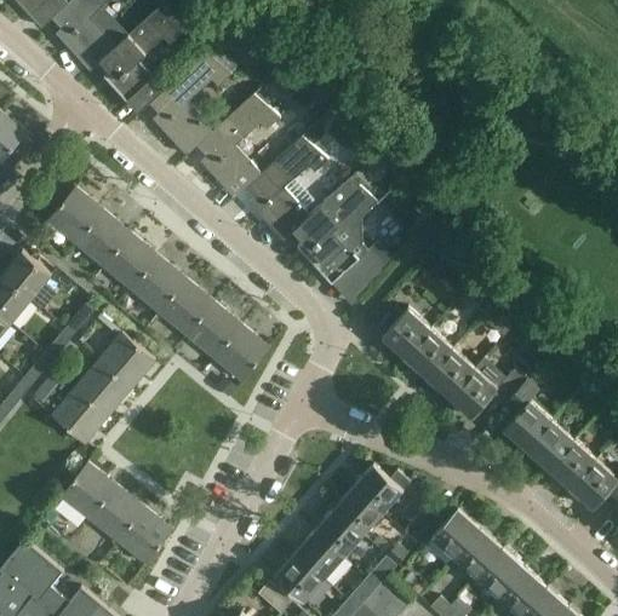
[(67,5),(66,5),(61,0),(13,0),(40,29),(51,19),(67,5)]
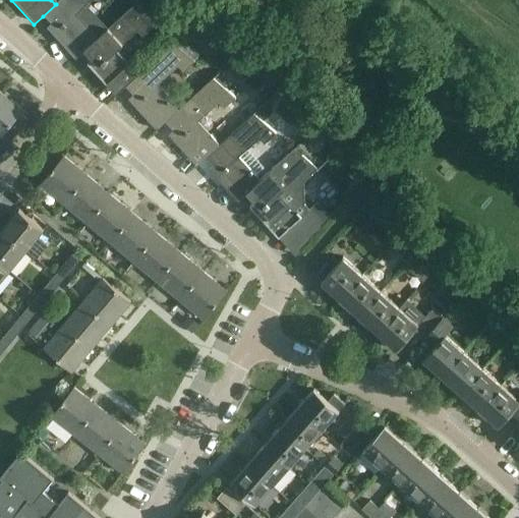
[(97,40),(96,40),(75,16),(93,0),(97,0),(101,4),(104,0),(59,0),(55,4),(56,4),(43,16),(50,24),(46,29),(74,61),(83,53),(97,40)]
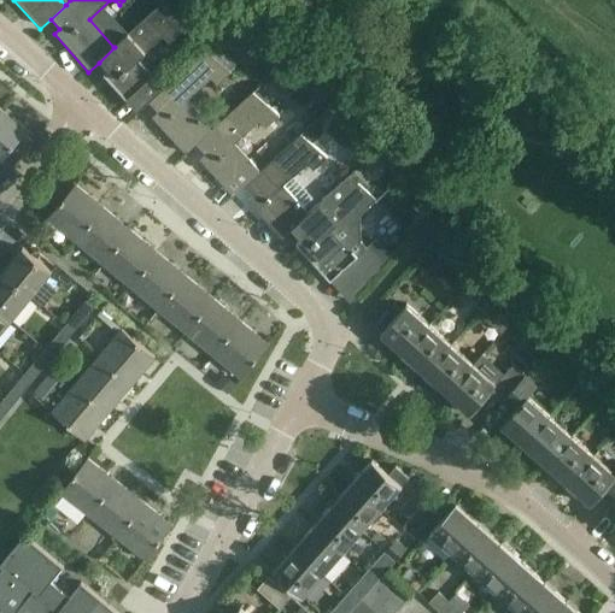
[(163,89),(138,62),(144,56),(159,41),(167,47),(182,33),(181,31),(183,30),(160,5),(113,47),(115,47),(99,63),(107,72),(103,77),(136,115),(147,105),(147,104),(163,89)]
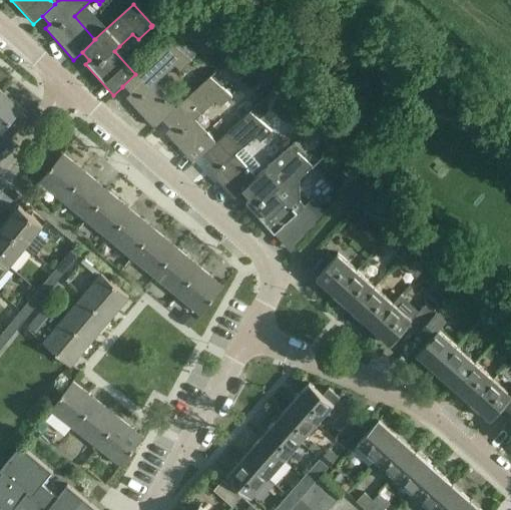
[(175,109),(174,109),(153,86),(173,68),(178,73),(190,62),(169,43),(135,74),(122,86),(122,87),(129,95),(125,99),(153,130),(162,122),(161,121),(175,109)]
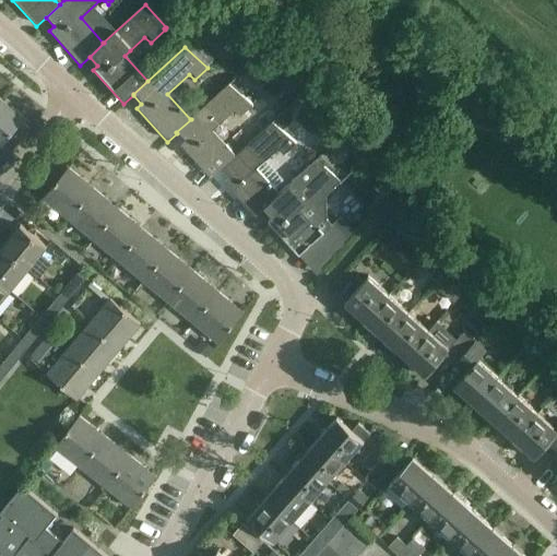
[(237,81),(235,83),(245,94),(248,92),(262,79),(251,68),(237,81)]
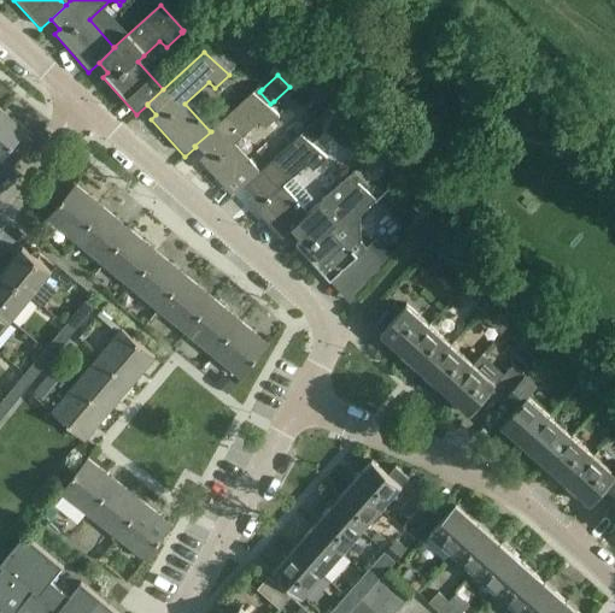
[(242,189),(258,174),(234,146),(257,124),(263,130),(279,117),(270,110),(252,94),(210,131),(211,131),(194,146),(195,147),(204,157),(199,161),(233,199),(242,189)]
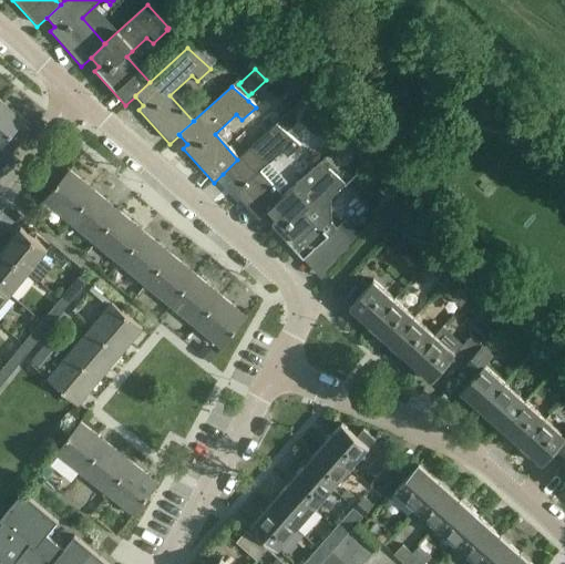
[(0,166),(1,167),(29,133),(19,124),(22,121),(0,103),(0,166)]
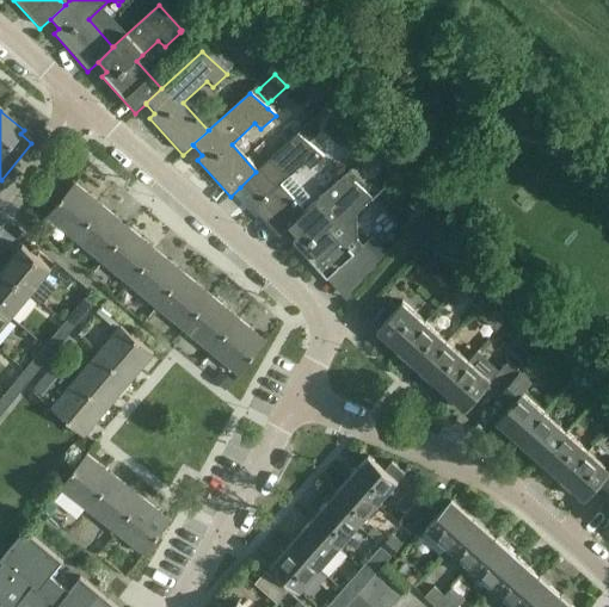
[(309,124),(299,136),(308,144),(318,132),(309,124)]
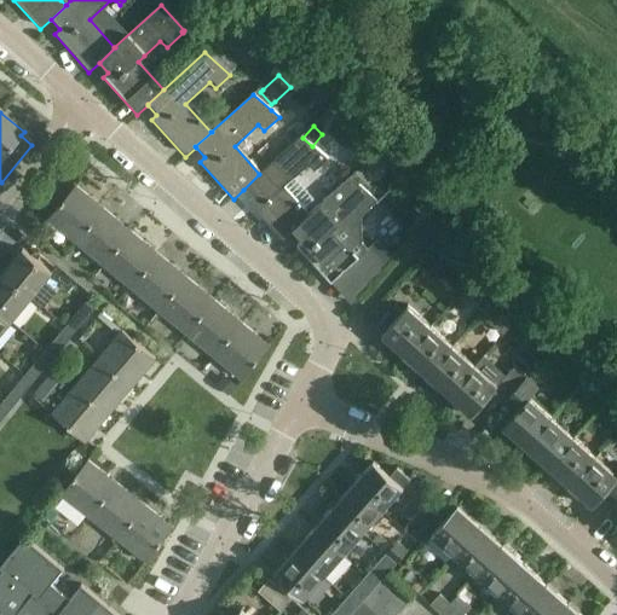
[(307,218),(307,216),(282,189),(306,167),(312,173),(327,160),(312,146),(303,138),(301,137),(259,174),(243,190),(253,199),(247,204),(281,242),(292,232),(307,218)]
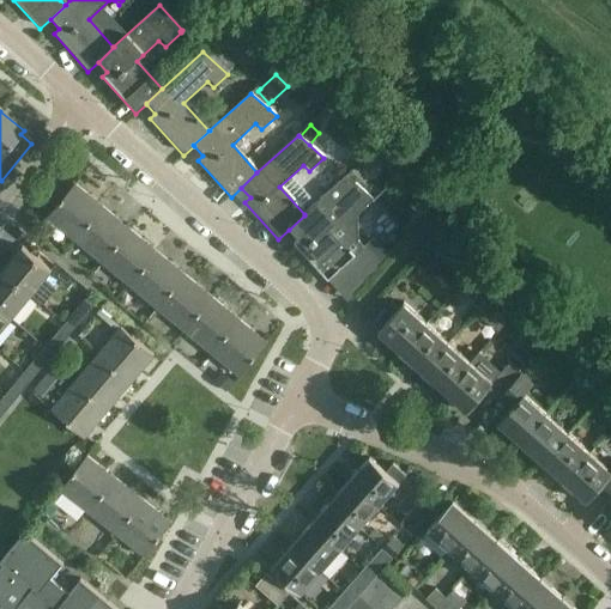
[(383,141),(370,156),(405,189),(418,176),(383,141)]
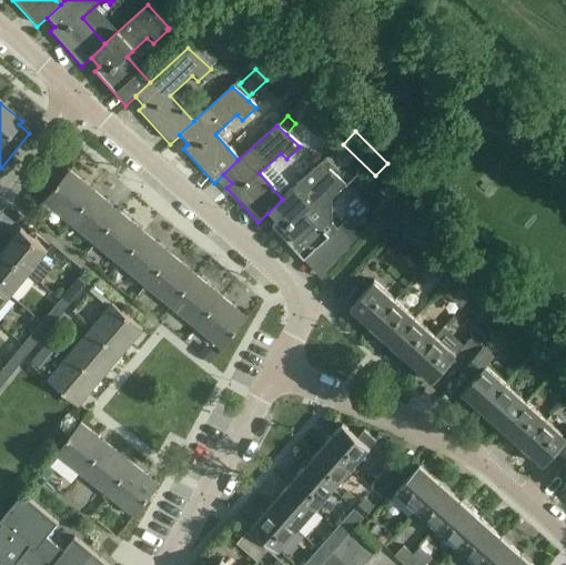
[(268,213),(276,222),(271,226),(302,262),(335,231),(330,224),(329,200),(344,185),(321,164),(282,199),(282,200),(268,213)]
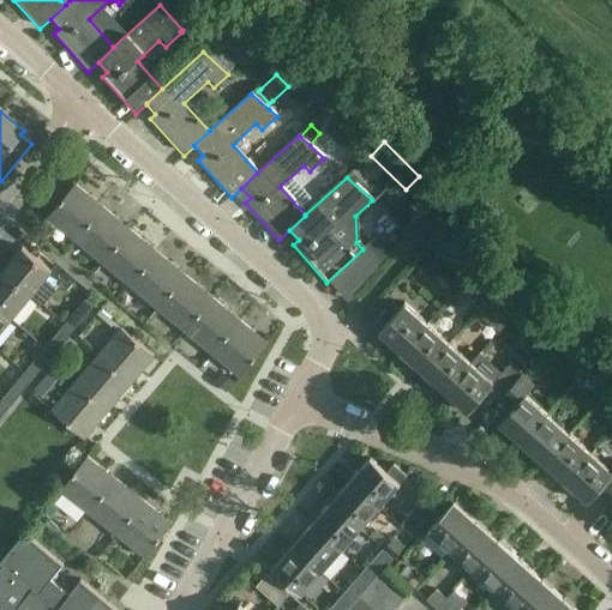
[(72,241),(101,210),(73,186),(46,219),(72,241)]
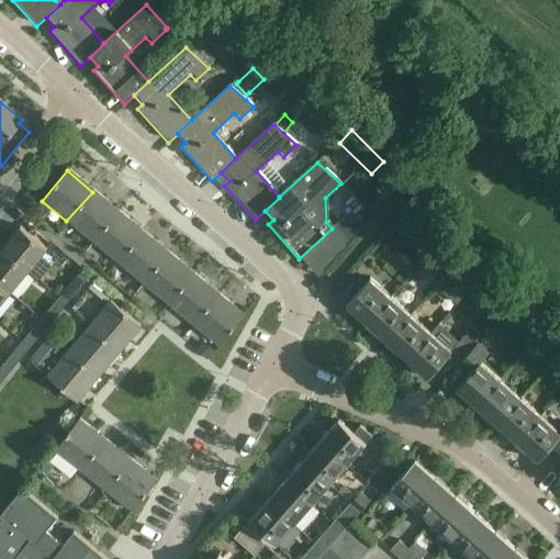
[(91,243),(118,213),(92,192),(66,221),(91,243)]
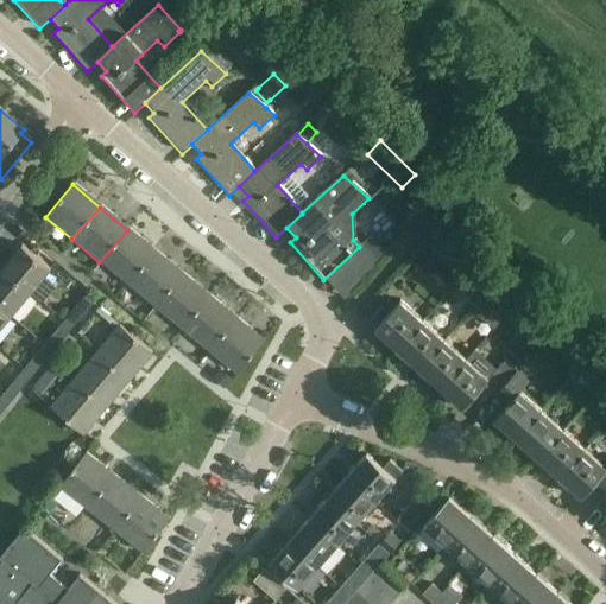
[(126,284),(153,252),(127,230),(99,262),(126,284)]
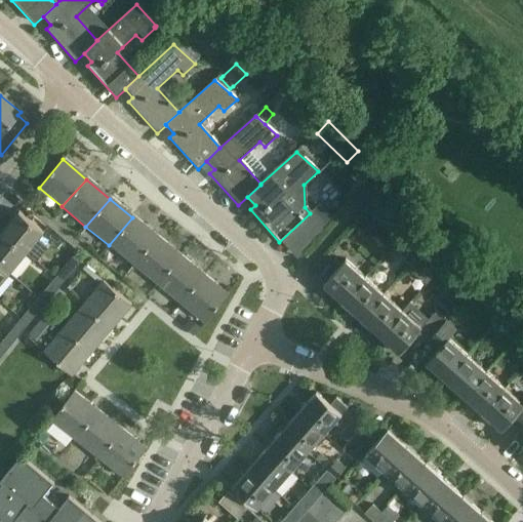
[(1,234),(25,253),(41,234),(17,213),(1,234)]
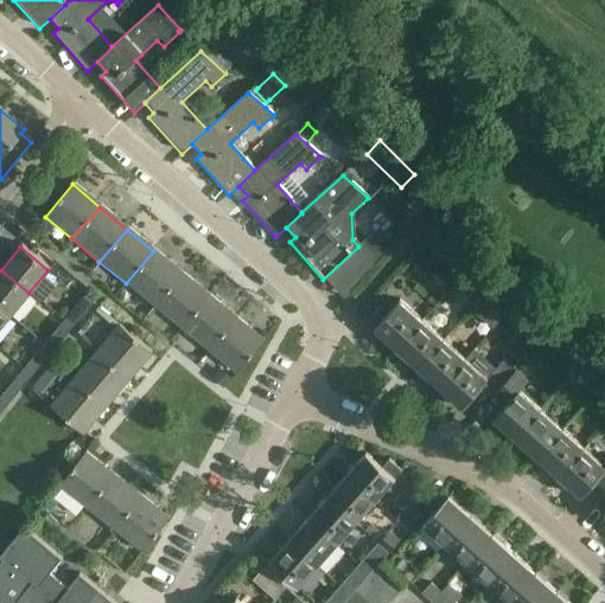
[(152,306),(182,275),(153,251),(126,283),(152,306)]
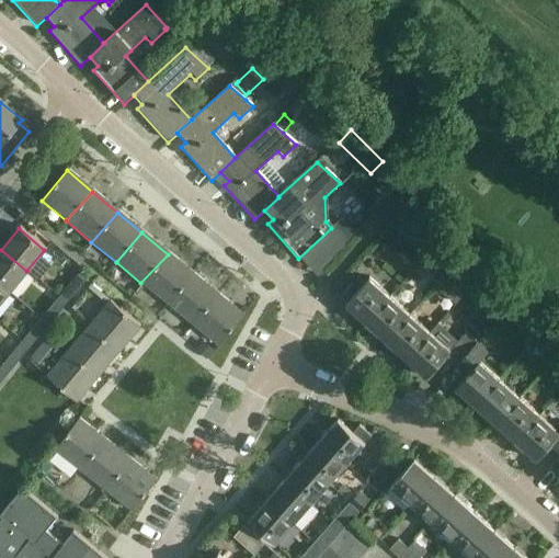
[(0,287),(8,294),(26,271),(1,250),(0,251),(0,287)]
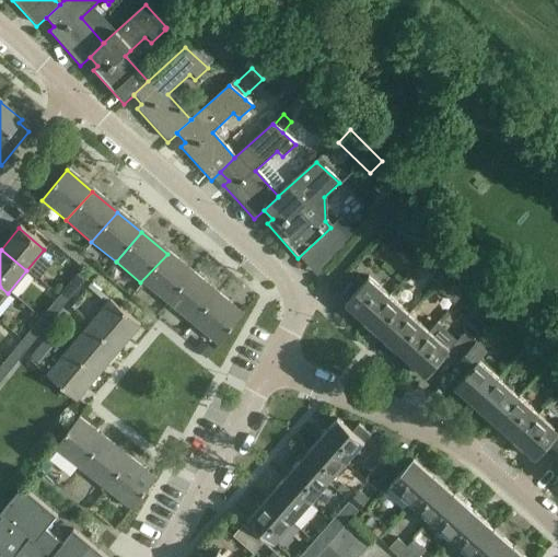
[(413,270),(421,260),(411,252),(403,262),(413,270)]
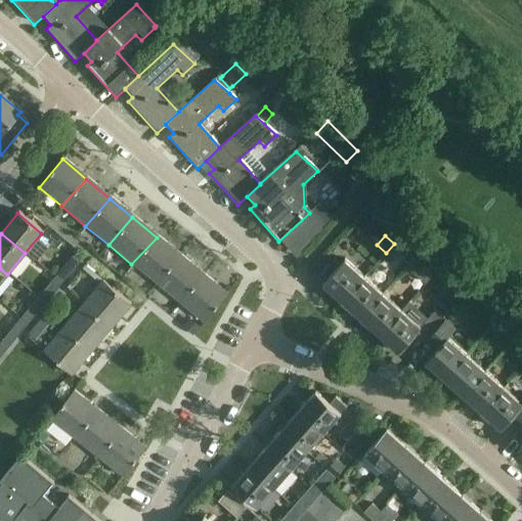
[(158,286),(181,258),(157,237),(131,264),(158,286)]
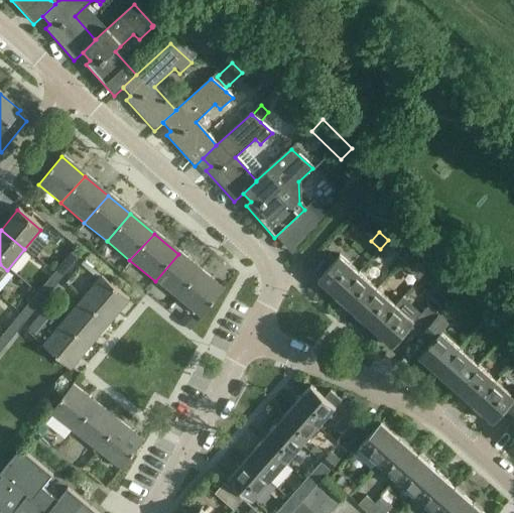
[(388,240),(380,249),(389,257),(397,248),(388,240)]
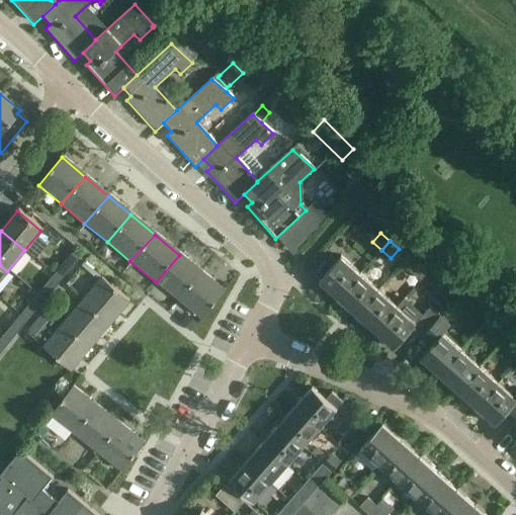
[(54,275),(61,280),(77,261),(71,255),(54,275)]
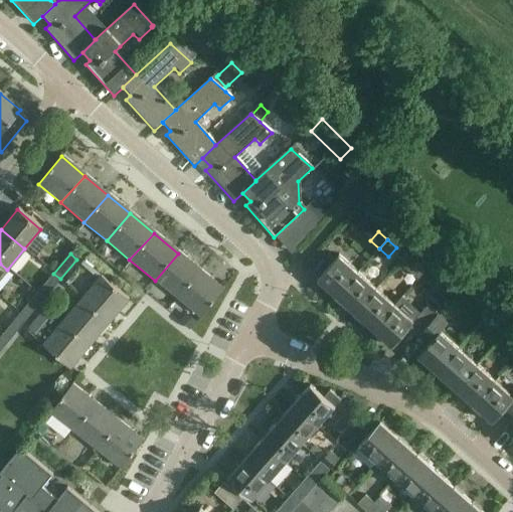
[(177,299),(202,273),(178,253),(155,281),(177,299)]
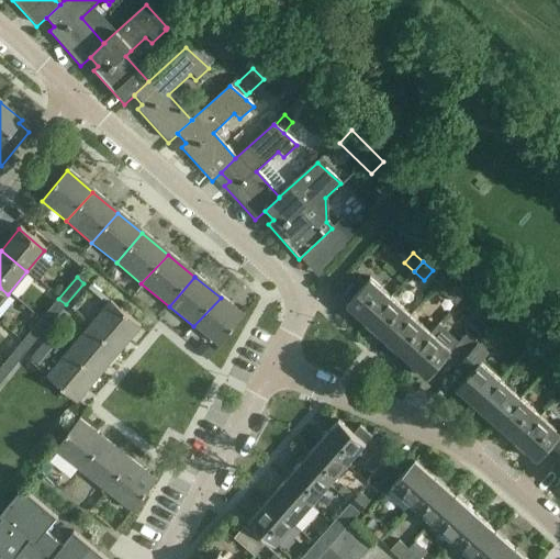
[(383,304),(389,299),(368,280),(344,308),(365,326),(383,304)]
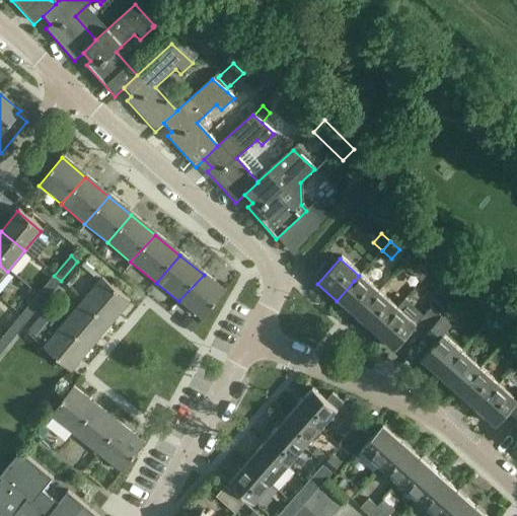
[(420,283),(427,275),(417,266),(410,275),(420,283)]
